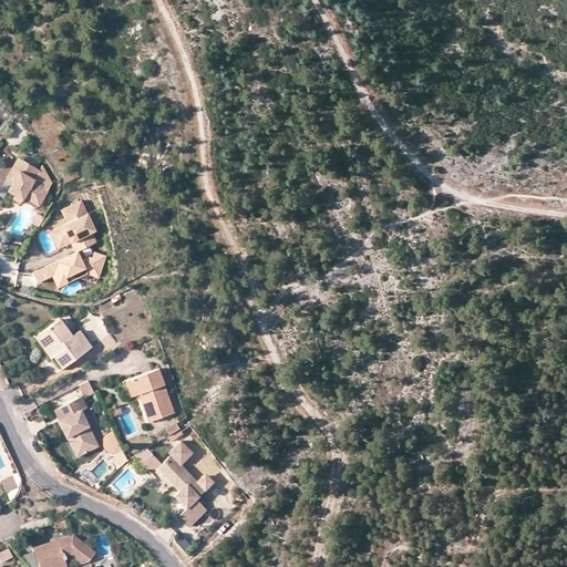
[(39,171),(18,158),(7,178),(12,183),(8,193),(14,197),(22,200),(24,198),(39,206),(48,192),(32,183),(39,171)]
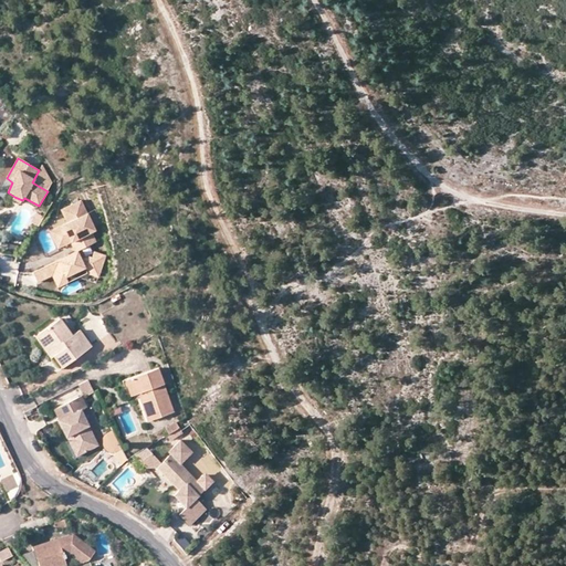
[(72,242),(77,252),(97,243),(92,233),(95,231),(80,201),(64,209),(71,221),(69,223),(61,227),(70,244),(72,242)]
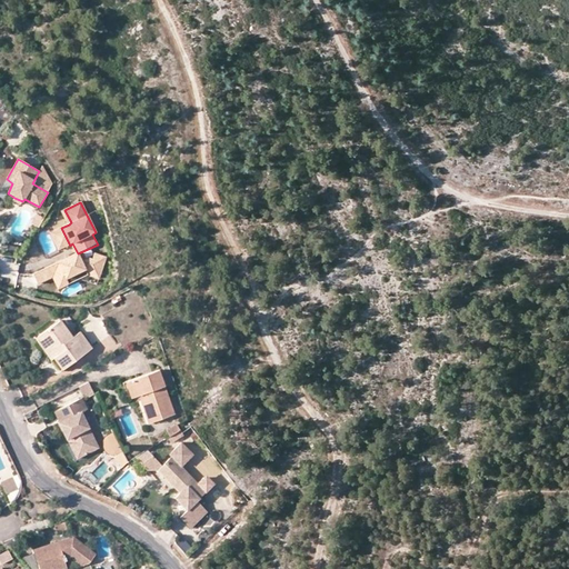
[(69,225),(71,222),(65,210),(62,212),(69,225)]
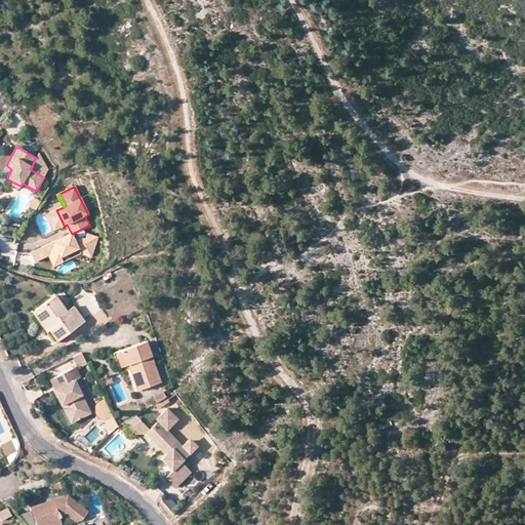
[(55,231),(65,227),(56,210),(47,215),(55,231)]
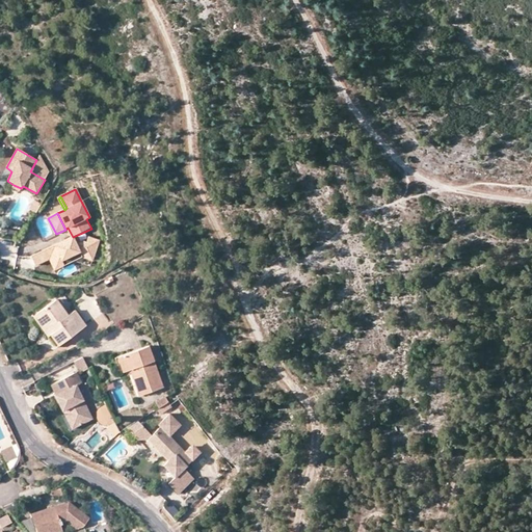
[(73,237),(32,255),(36,265),(50,259),(51,260),(60,257),(62,261),(70,258),(74,259),(75,261),(83,258),(94,261),(101,241),(89,237),(86,243),(83,242),(77,245),(73,237)]
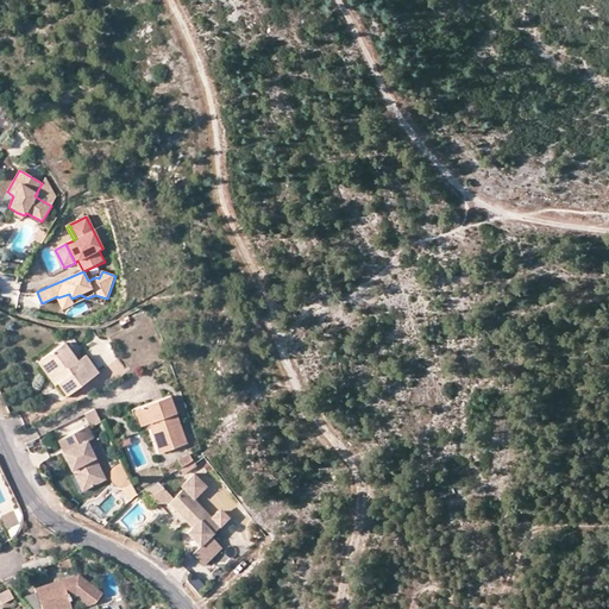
[(69,294),(58,297),(63,309),(86,299),(85,296),(80,295),(71,299),(69,294)]
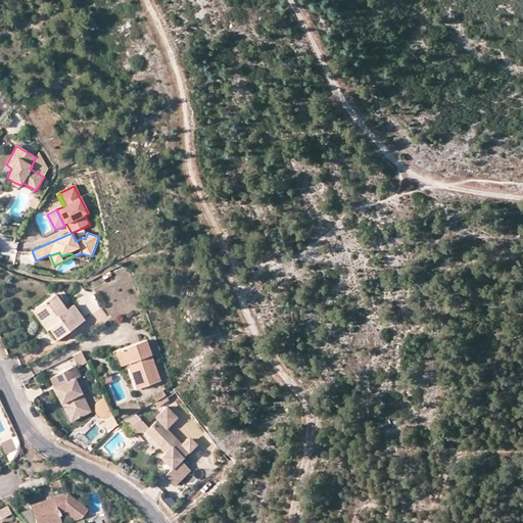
[(47,321),(48,320),(53,327),(52,327),(60,338),(84,321),(73,305),(66,311),(54,295),(37,307),(47,321)]
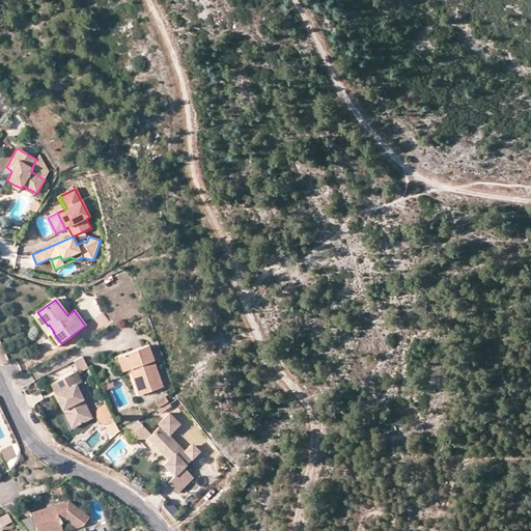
[(54,332),(49,325),(48,326),(37,312),(33,315),(49,336),(50,335),(58,345),(61,343),(53,332),(54,332)]
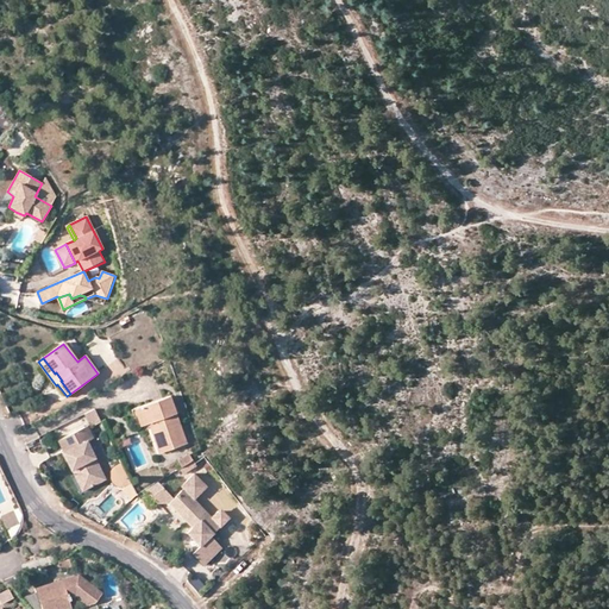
[(146,422),(154,420),(163,445),(164,450),(186,443),(175,412),(173,407),(168,395),(133,408),(139,425),(146,422)]
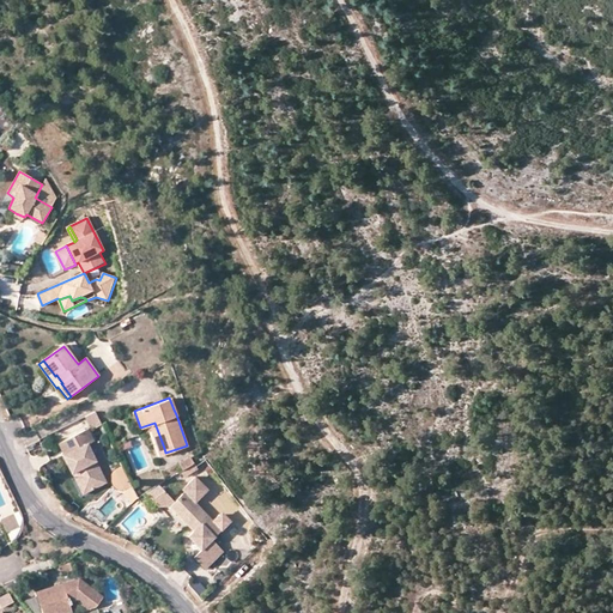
[(101,424),(95,411),(85,416),(90,425),(93,428),(101,424)]
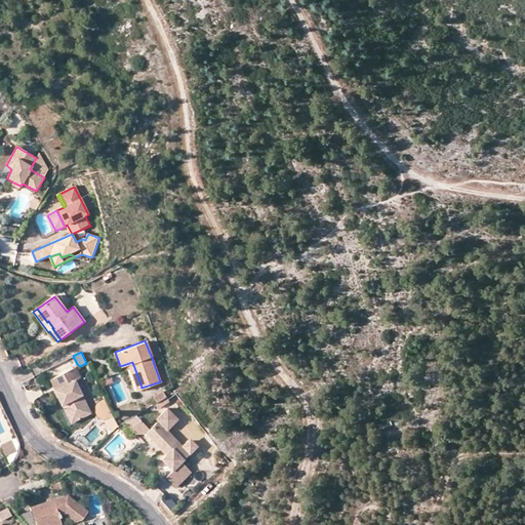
[(132,362),(126,364),(135,390),(142,388),(140,384),(132,362)]
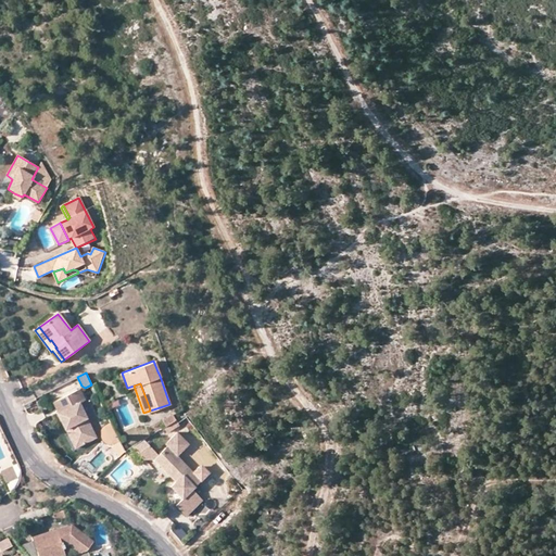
[(77,438),(91,430),(78,403),(84,400),(78,389),(52,401),(58,412),(57,413),(64,428),(65,427),(70,425),(77,438)]
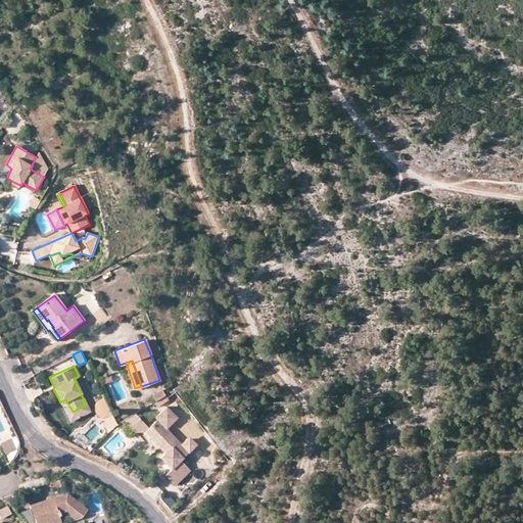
[(164,396),(162,393),(160,389),(160,388),(151,394),(153,399),(151,400),(154,405),(154,406),(165,398),(164,396)]
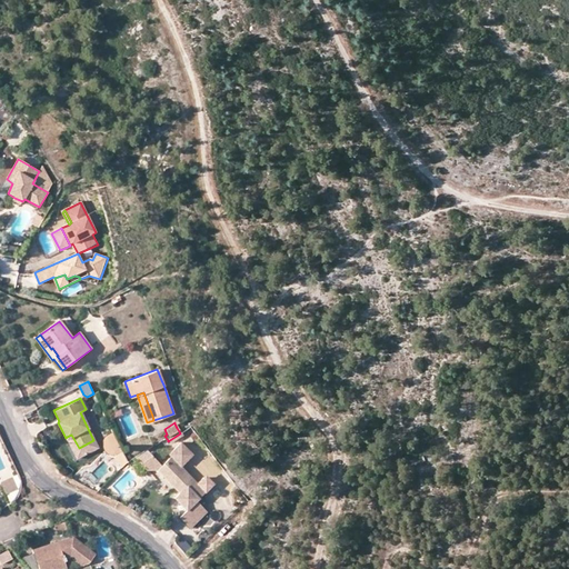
[(71,435),(67,437),(75,450),(79,448),(71,435)]
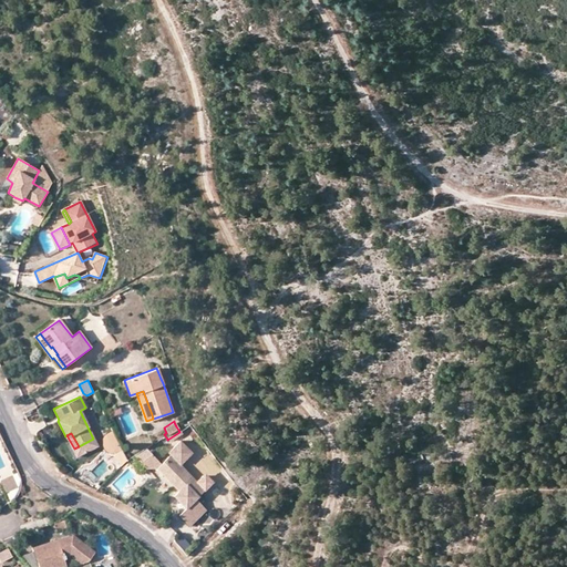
[(116,440),(110,442),(114,452),(121,449),(116,440)]
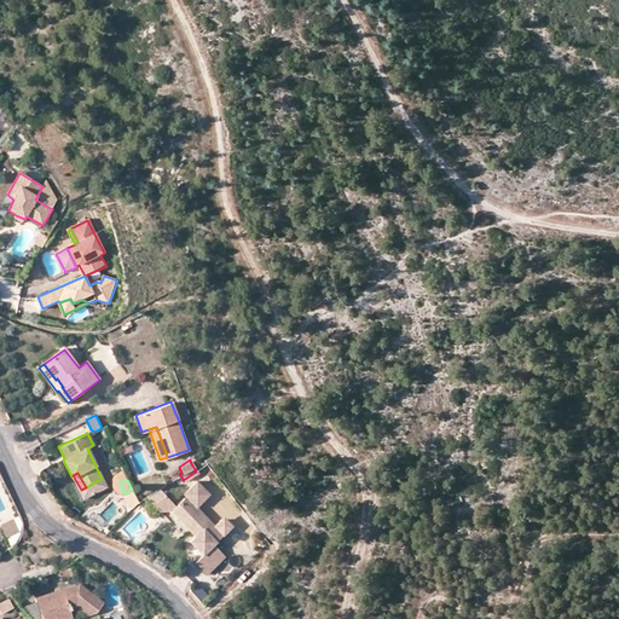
[(212,543),(229,527),(223,519),(214,526),(195,507),(206,496),(206,491),(195,481),(184,491),(184,496),(174,504),(172,507),(196,532),(194,534),(189,539),(201,554),(204,550),(217,562),(224,555),(212,543)]
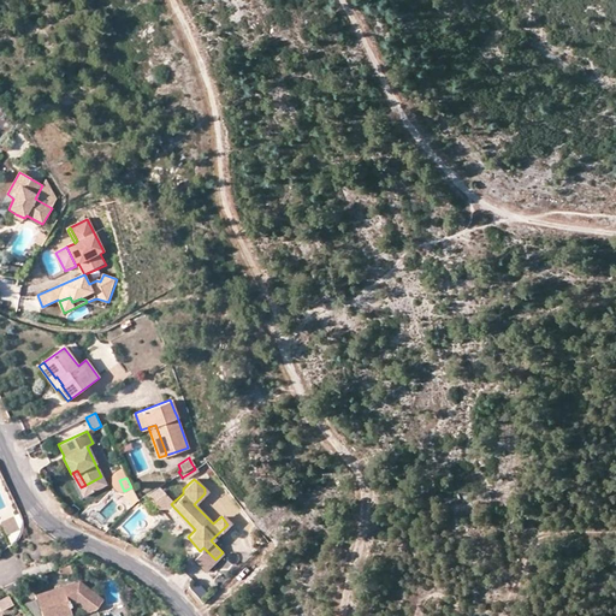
[(137,497),(131,487),(125,491),(131,503),(137,497)]
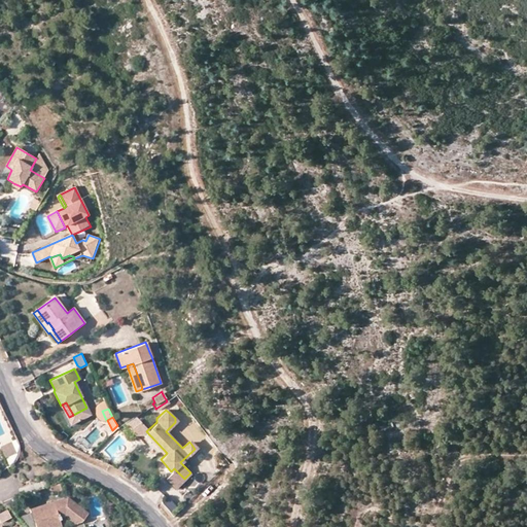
[(148,429),(140,419),(129,427),(134,433),(144,433),(146,431),(148,429)]
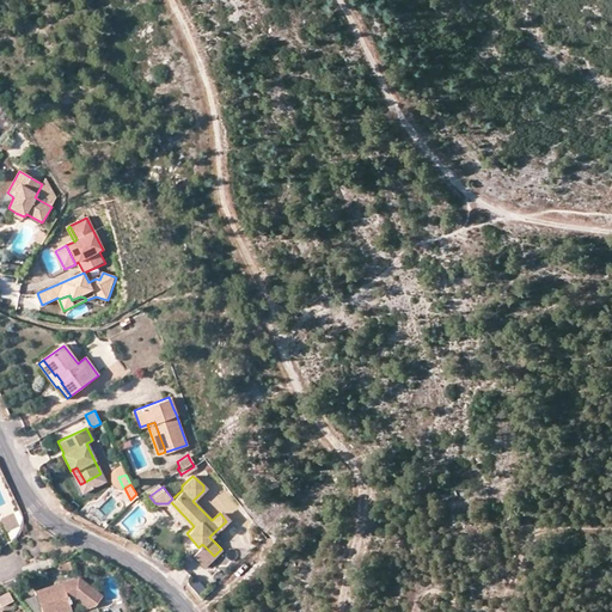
[(194,526),(170,501),(167,503),(191,528),(194,526)]
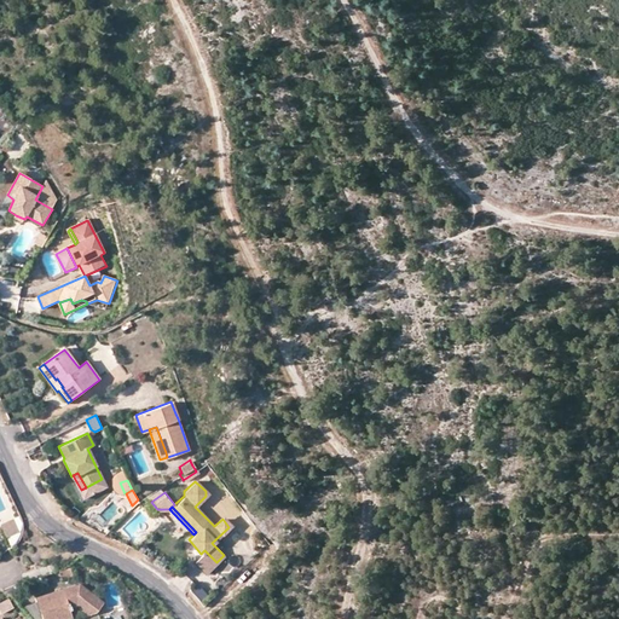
[(17,515),(1,521),(10,542),(25,536),(17,515)]
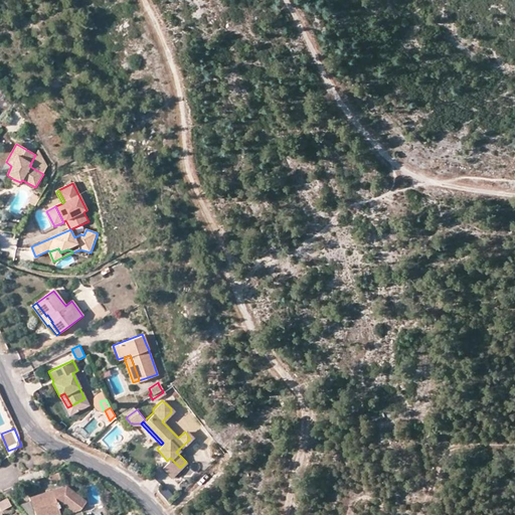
[(180,468),(170,458),(167,461),(162,466),(171,476),(180,468)]
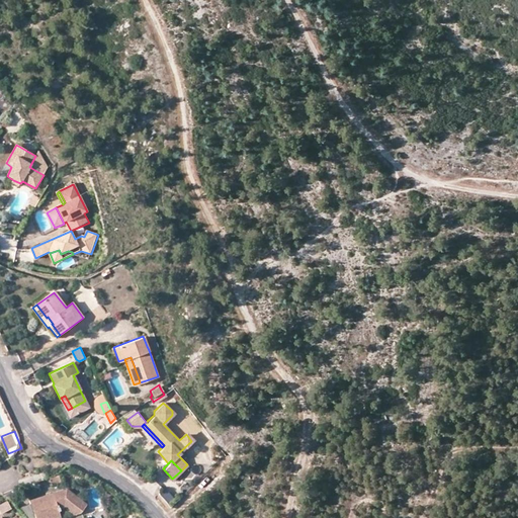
[(29,500),(34,517),(52,517),(60,516),(58,508),(63,506),(73,514),(80,512),(86,504),(66,489),(57,492),(59,496),(54,497),(53,493),(29,500)]
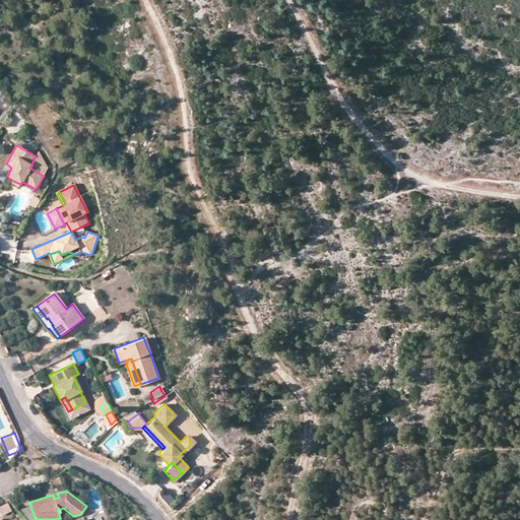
[(8,503),(0,507),(0,511),(2,515),(11,511),(8,503)]
